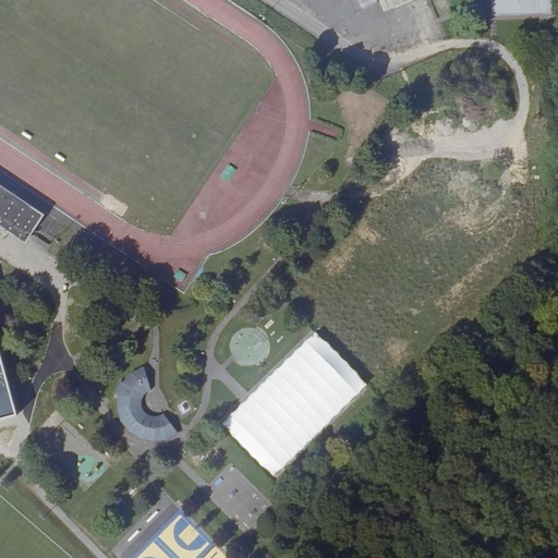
[(379,2),(378,0),(356,0),(361,10),(379,2)]
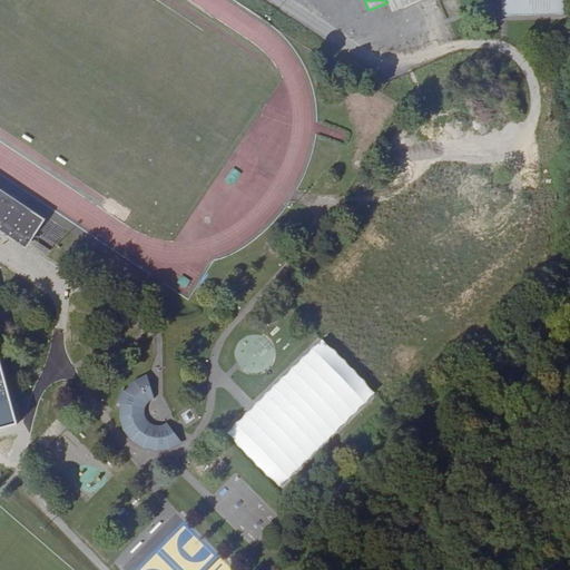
[(421,0),(386,0),(393,12),(421,0)]
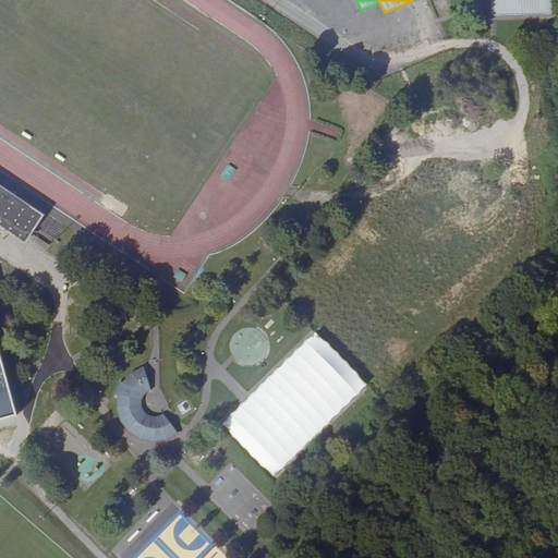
[(494,0),(494,15),(552,17),(552,0),(494,0)]
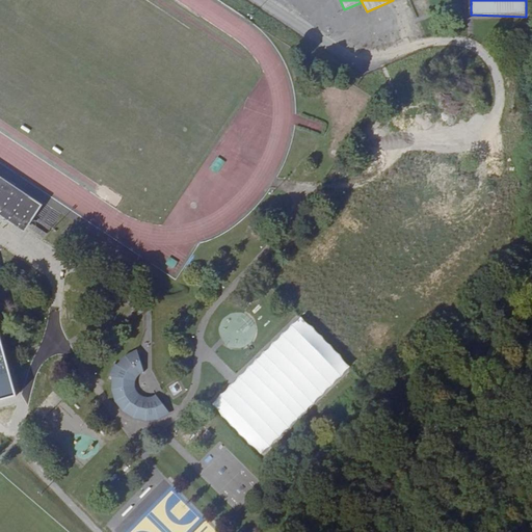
[(410,7),(399,12),(404,24),(416,20),(410,7)]
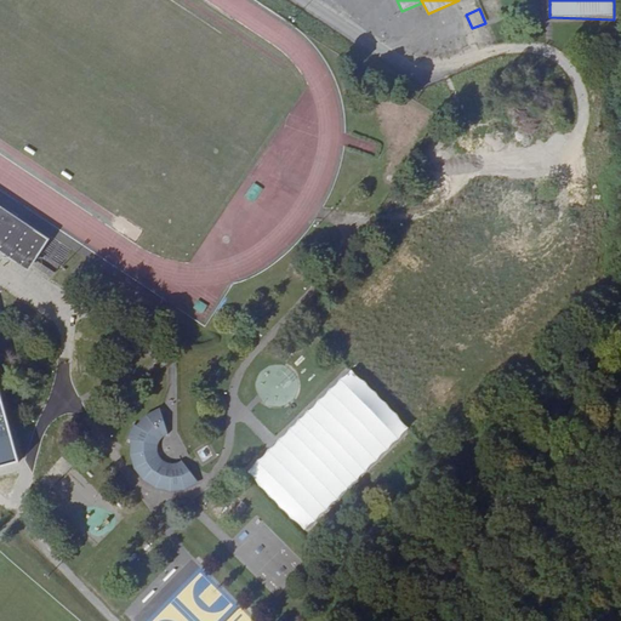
[(0,244),(51,279),(69,251),(0,204),(0,244)]
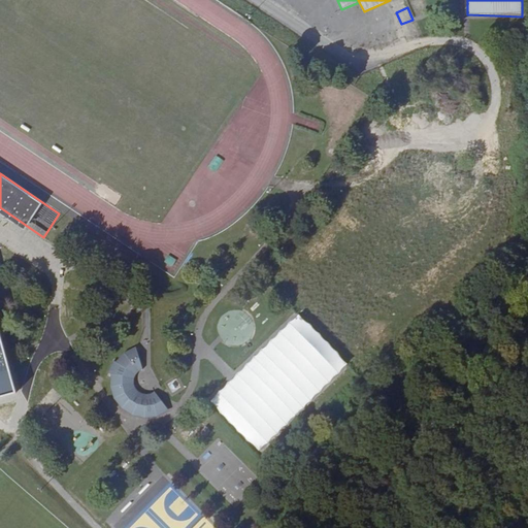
[(422,187),(431,195),(433,190),(427,184),(422,187)]
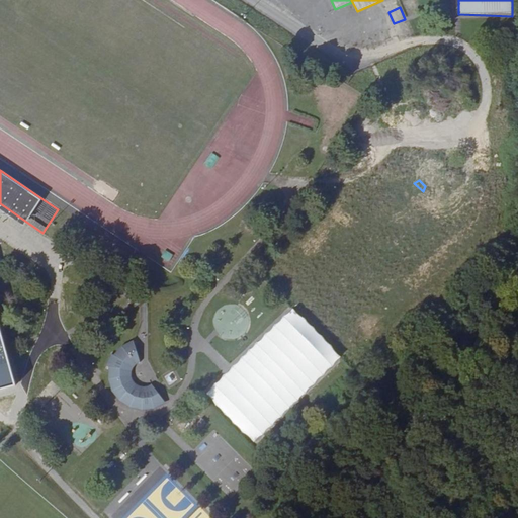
[(254,442),(343,356),(294,307),(205,393),(254,442)]
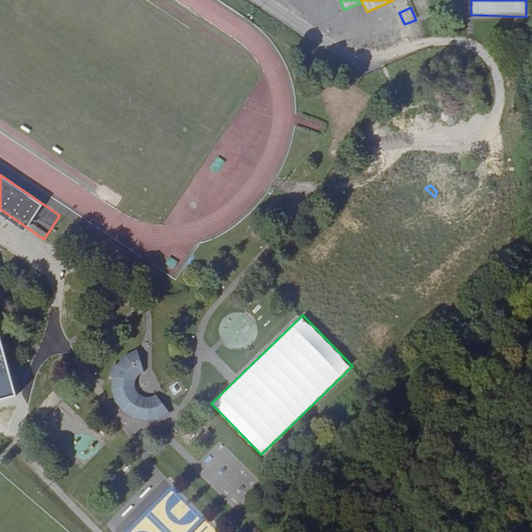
[(231,328),(219,330),(211,339),(209,350),(214,361),(224,366),(236,365),(244,356),(246,345),(241,335),(231,328)]
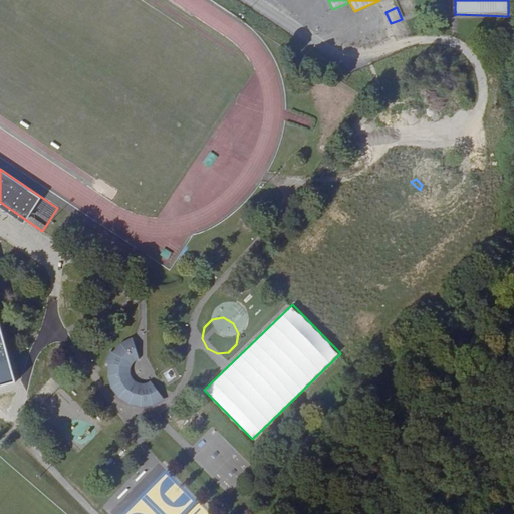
[(0,384),(12,381),(0,337),(0,384)]
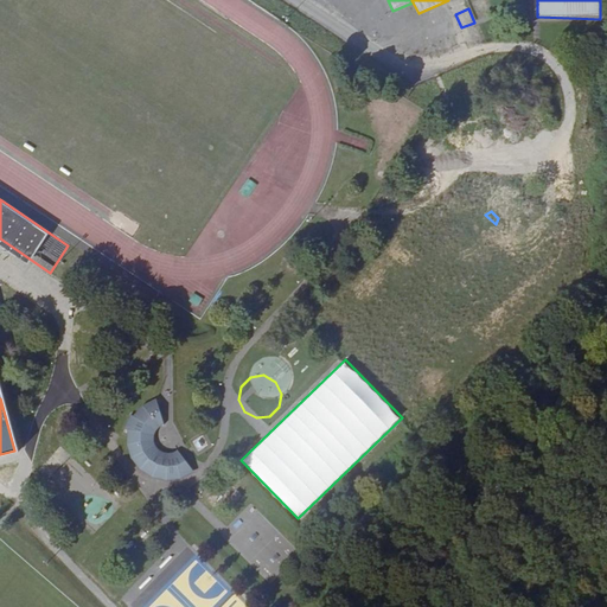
[(154,425),(163,421),(154,401),(144,407),(134,416),(129,415),(123,430),(128,432),(128,445),(132,459),(141,470),(153,478),(166,479),(179,478),(192,472),(178,457),(173,459),(165,459),(159,457),(154,453),(149,448),(148,440),(148,434),(151,429),(154,425)]
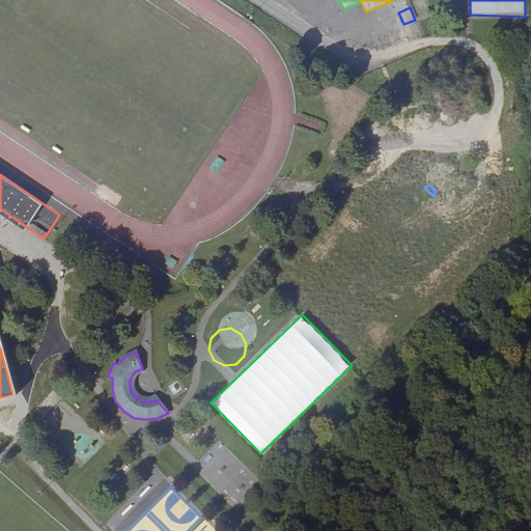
[(143,372),(142,368),(135,371),(132,375),(130,380),(130,385),(131,392),(135,396),(139,399),(144,401),(151,401),(156,399),(152,395),(147,396),(141,395),(137,391),(135,388),(135,381),(138,375),(141,373),(143,372)]
